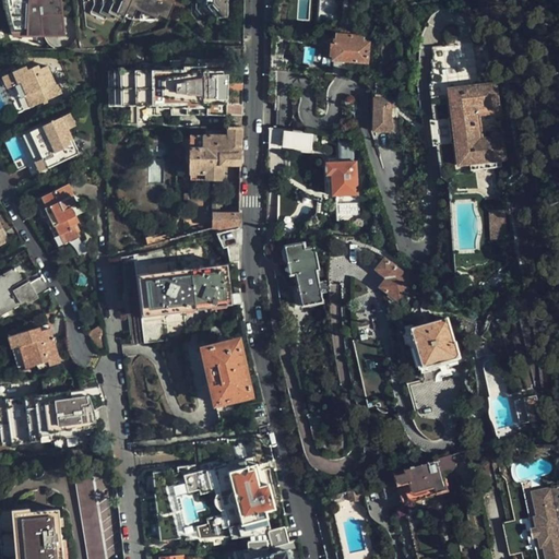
[(9,0),(10,1),(11,10),(12,18),(13,22),(10,23),(10,25),(10,26),(11,28),(11,30),(11,31),(12,32),(12,33),(12,34),(13,35),(63,35),(60,0),(9,0)]
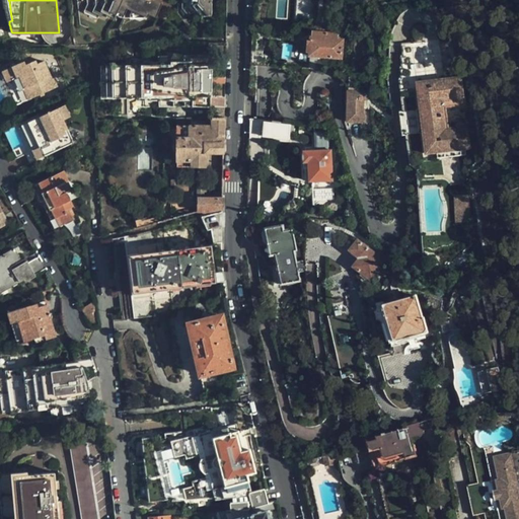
[(156,5),(158,0),(85,0),(86,1),(87,7),(82,15),(97,22),(98,19),(105,23),(107,19),(115,22),(116,19),(123,23),(128,13),(147,22),(149,19),(156,22),(162,7),(156,5)]
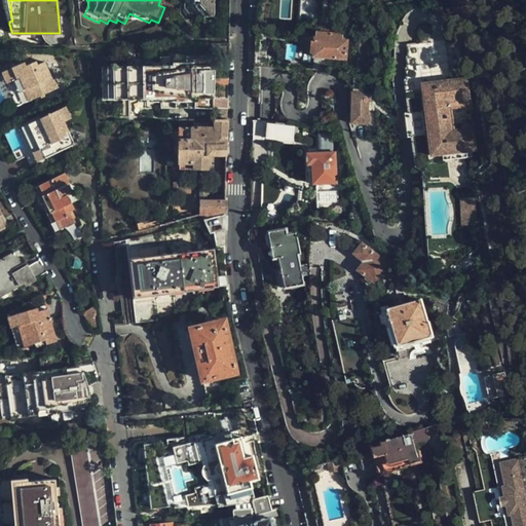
[(190,0),(177,0),(177,9),(184,19),(191,19),(190,16),(190,0)]
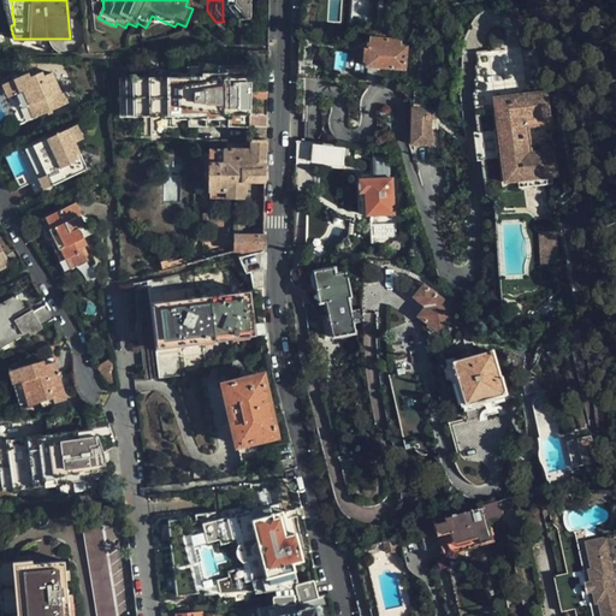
[(223,0),(223,19),(225,22),(252,23),(250,0),(223,0)]
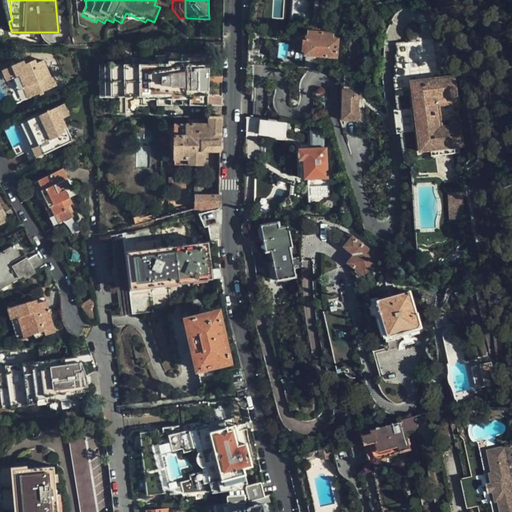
[(340,31),(308,29),(306,53),(314,53),(338,55),(340,31)]
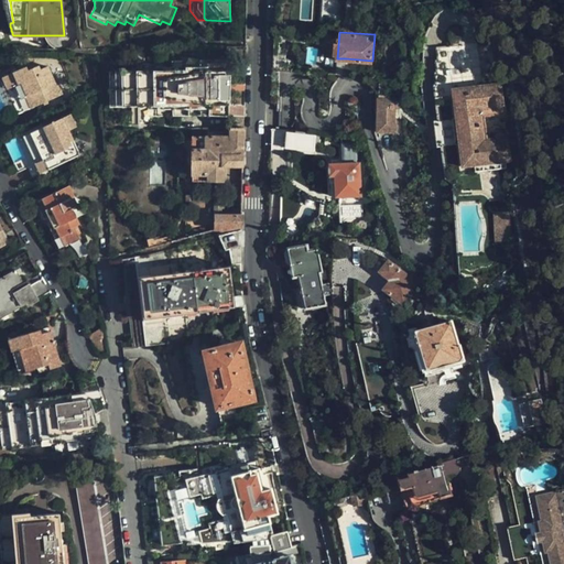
[(227,115),(227,45),(208,46),(208,62),(160,62),(160,73),(117,74),(117,106),(144,106),(144,125),(152,125),(152,105),(161,105),(162,115),(171,115),(171,105),(179,104),(179,115),(205,114),(227,115)]
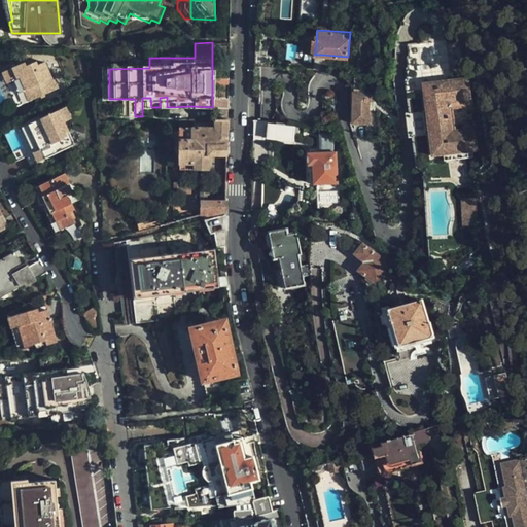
[(466,78),(463,43),(453,45),(448,45),(452,81),(452,88),(424,90),(426,111),(426,113),(428,112),(430,135),(429,135),(429,136),(431,156),(443,155),(470,152),(468,130),(454,132),(452,108),(471,106),(468,78),(466,78)]
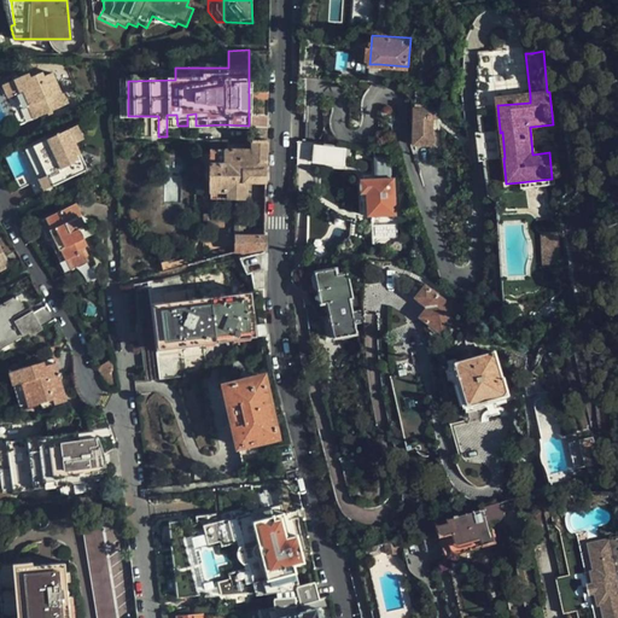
[(368,82),(378,83),(379,64),(369,64),(368,82)]
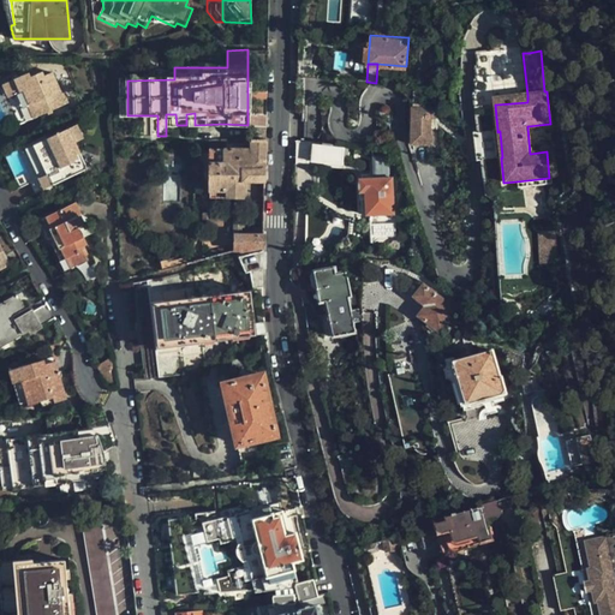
[(311,66),(298,65),(298,76),(305,77),(314,78),(315,66),(311,66)]
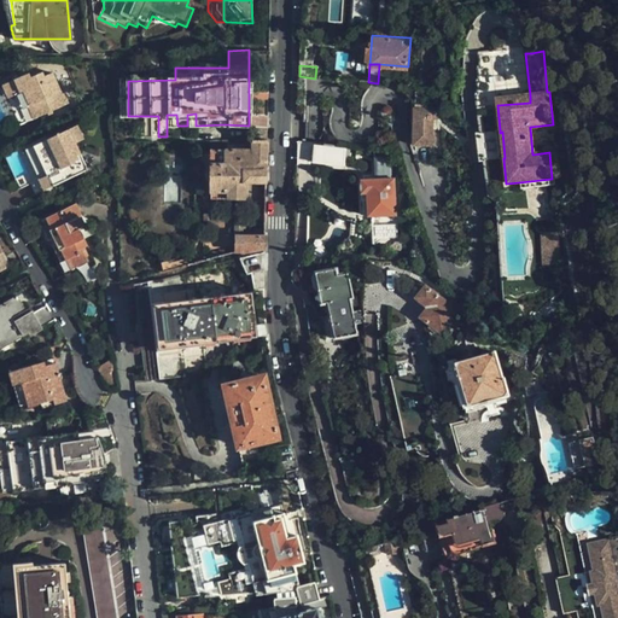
[(70,104),(65,94),(64,95),(54,76),(51,79),(50,75),(40,80),(39,76),(5,91),(22,127),(70,104)]
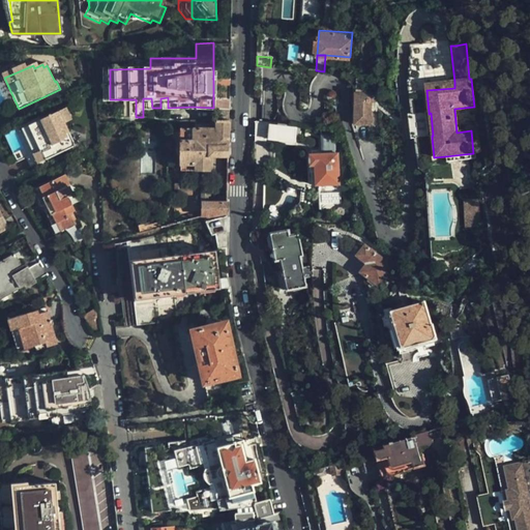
[(454,88),(454,82),(425,85),(427,90),(454,88)]
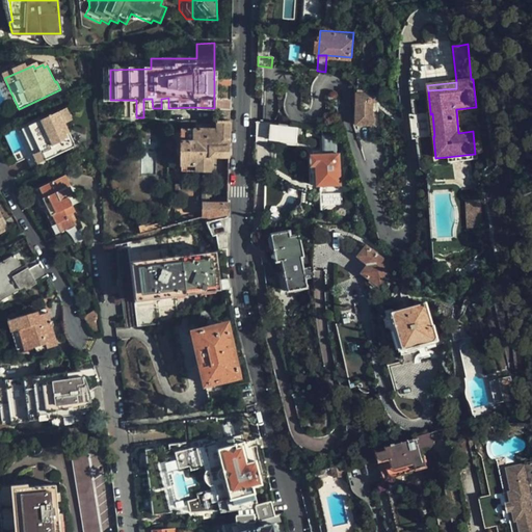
[(372,127),(373,95),(355,94),(355,126),(372,127)]
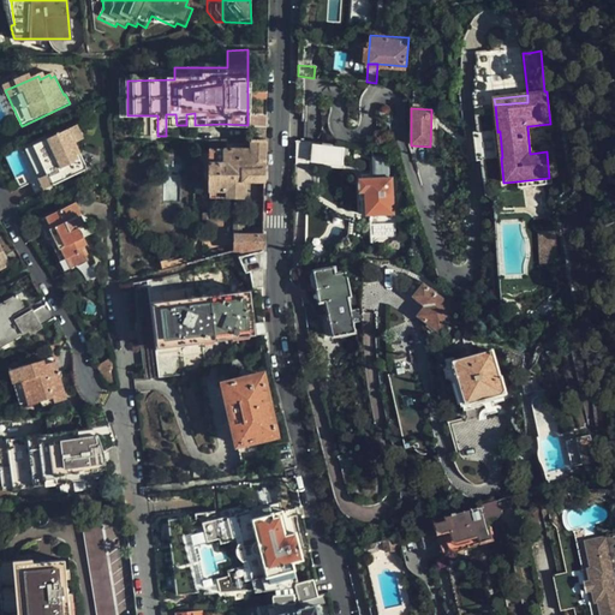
[(70,130),(34,145),(51,185),(88,168),(70,130)]
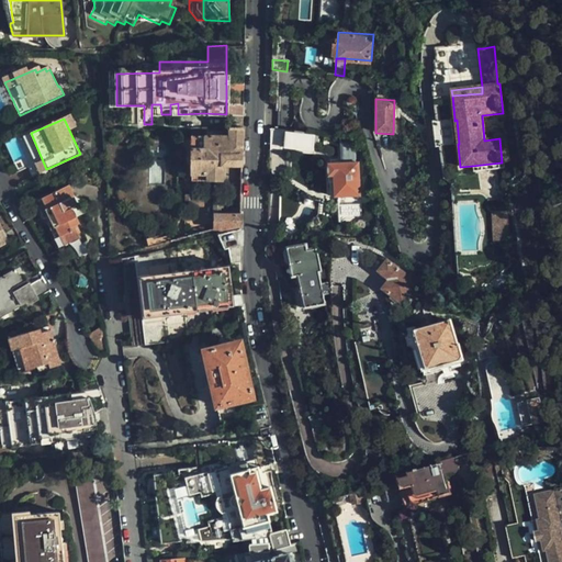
[(454,121),(454,119),(450,120),(452,145),(458,145),(458,144),(459,144),(457,120),(454,121)]
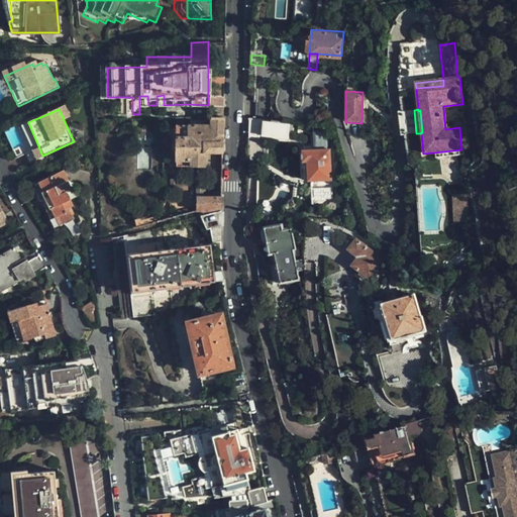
[(248,116),(247,138),(259,138),(260,118),(254,117),(248,116)]
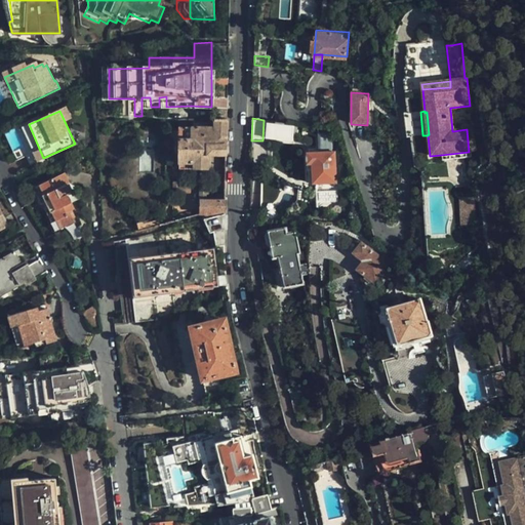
[(206,214),(225,210),(228,119),(213,119),(213,127),(178,127),(178,168),(199,169),(199,196),(199,213),(205,212),(206,214)]
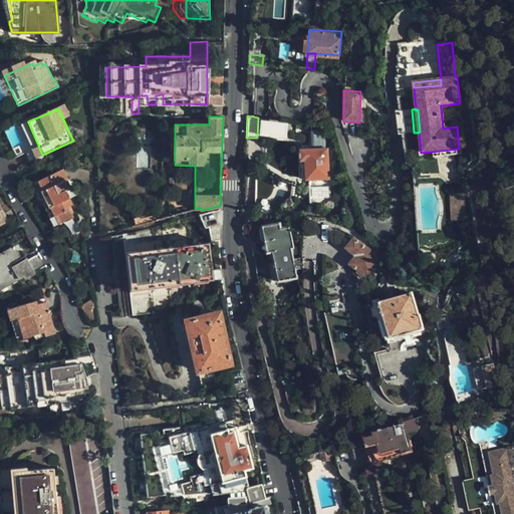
[(285,137),(286,121),(262,118),(262,135),(285,137)]
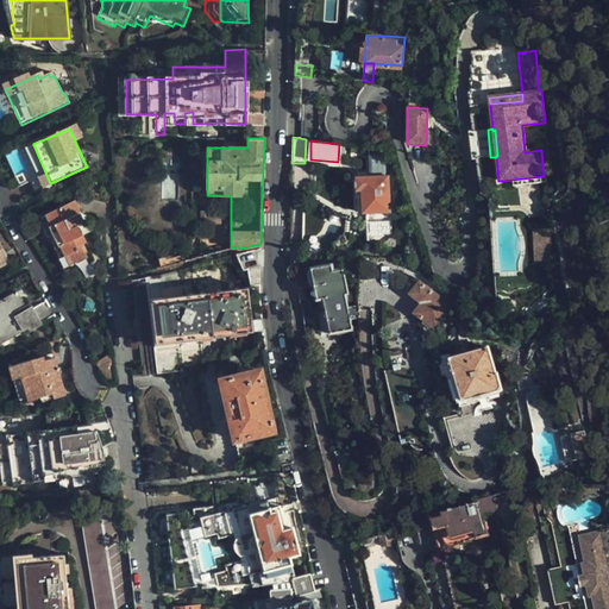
[(50,183),(33,144),(25,148),(42,187),(50,183)]
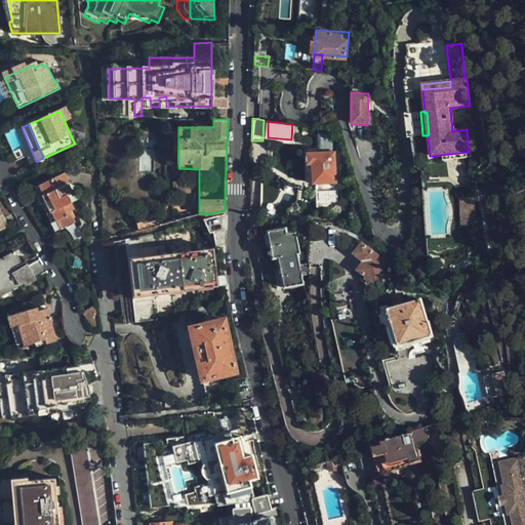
[(473,128),(467,129),(469,152),(476,152),(473,128)]
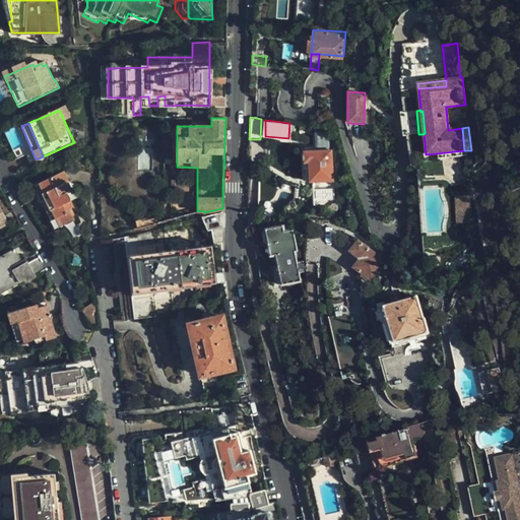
[(464,150),(437,153),(438,159),(465,156),(464,150)]
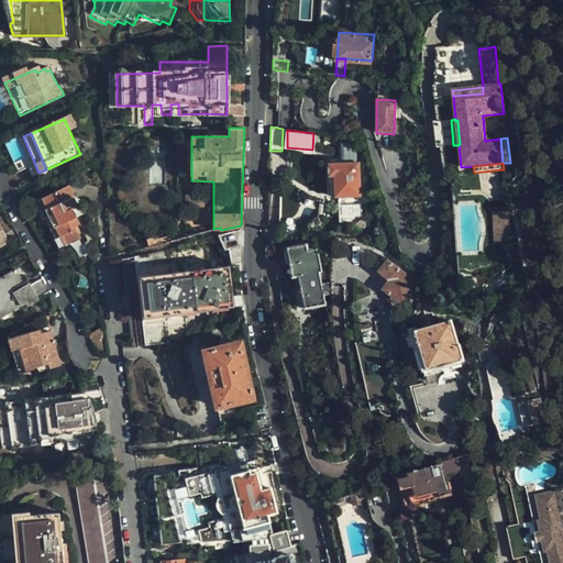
[(362,196),(360,164),(331,164),(331,183),(335,184),(337,197),(362,196)]
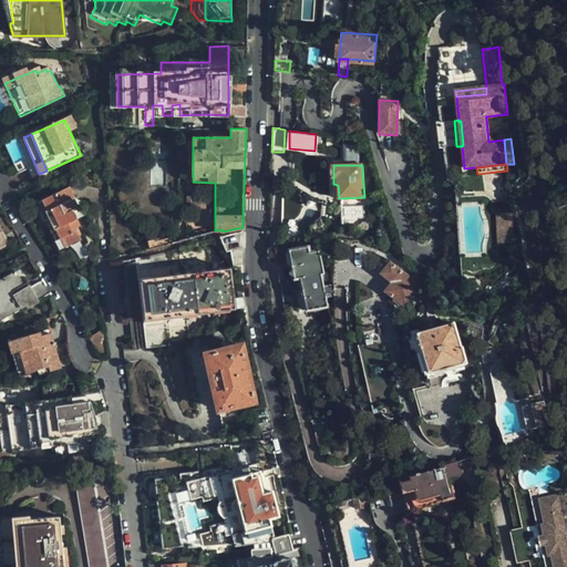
[(80,226),(73,212),(75,209),(76,208),(76,207),(78,206),(76,205),(76,204),(76,202),(74,200),(75,199),(70,188),(44,199),(48,209),(45,210),(54,230),(57,229),(65,248),(80,241),(74,229),(80,226)]
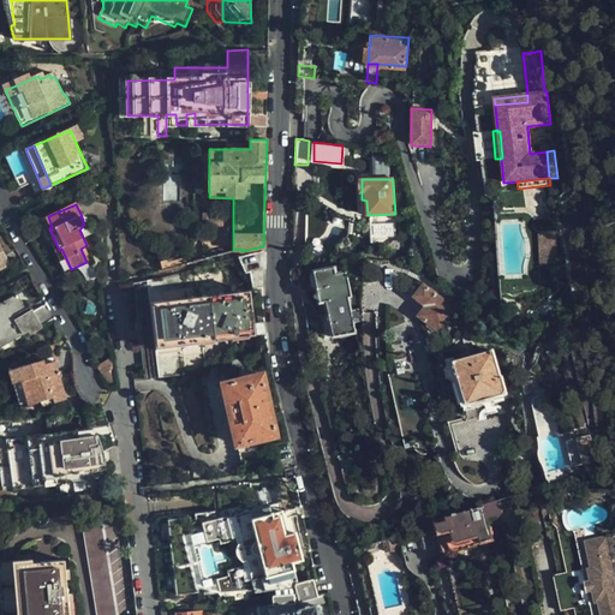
[(383,236),(396,236),(396,225),(383,225),(383,236)]
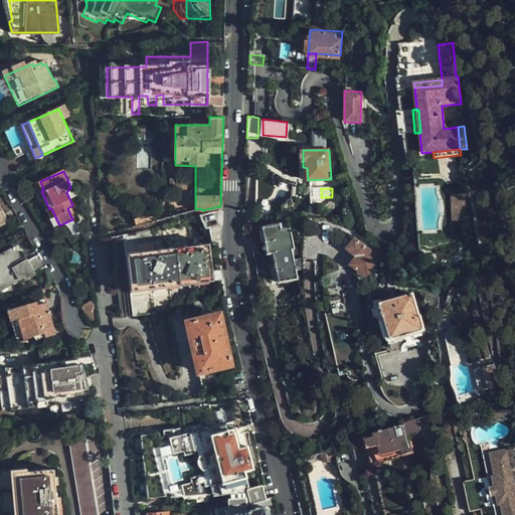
[(465,219),(462,193),(449,195),(452,221),(465,219)]
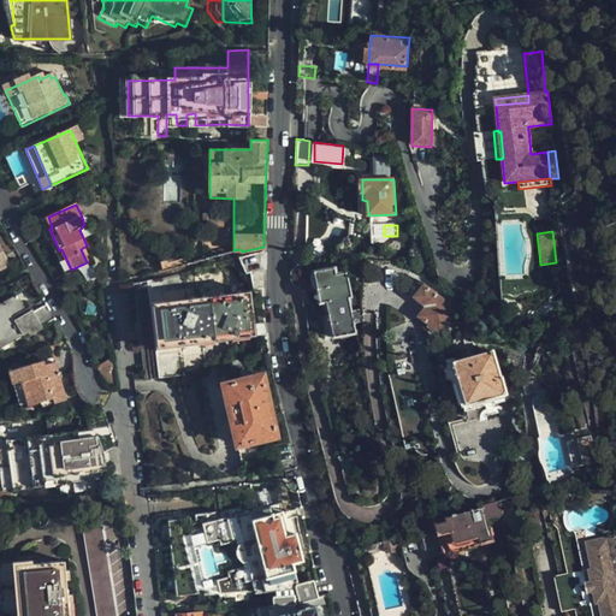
[(264,284),(264,249),(240,256),(248,272),(253,272),(254,285),(264,284)]
